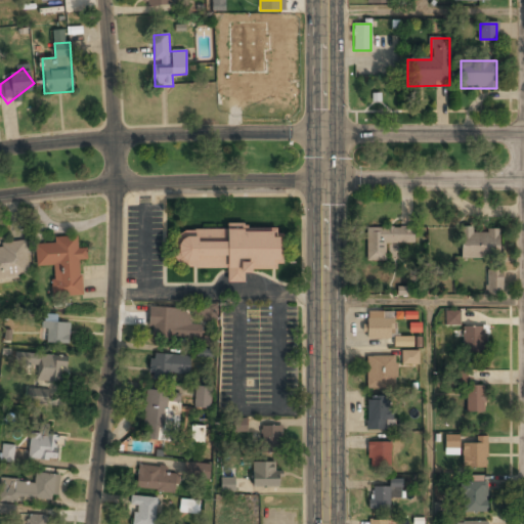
[(413,244),(413,227),(366,227),(366,262),(387,262),(387,244),(413,244)]
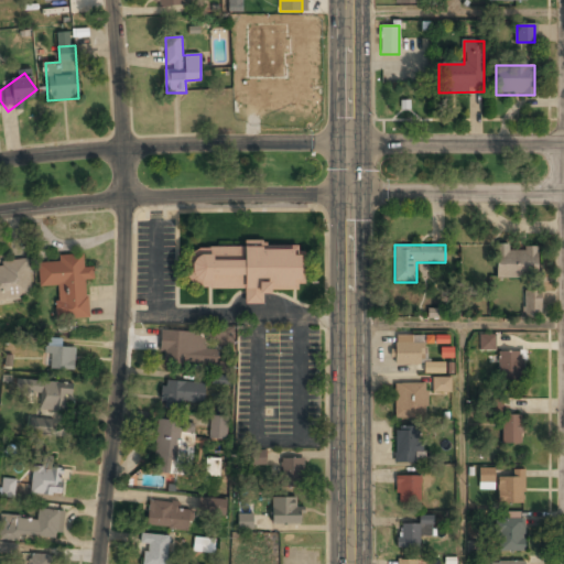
[(538,247),(496,247),(496,278),(538,278),(538,247)]
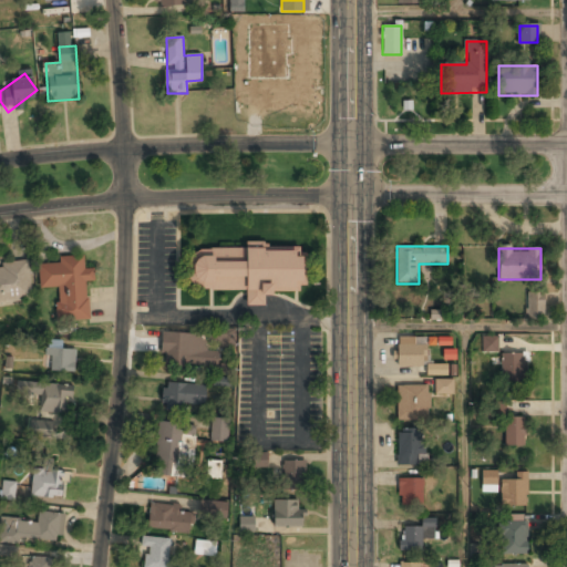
[(191,249),(191,290),(246,290),(246,305),(266,305),(266,292),(302,292),(302,249),(191,249)]
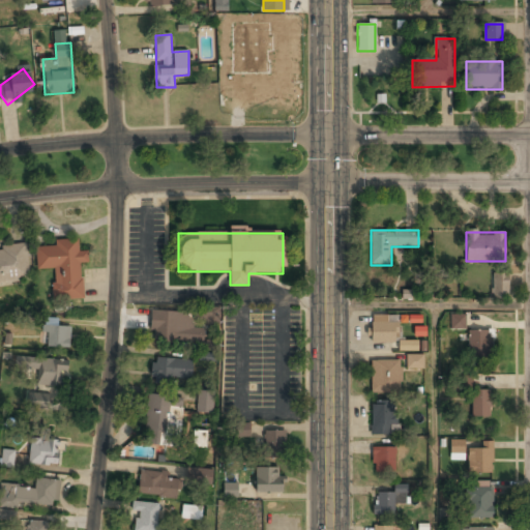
[(83,298),(81,264),(88,263),(87,251),(79,252),(79,238),(56,240),(56,245),(37,247),(38,270),(53,269),(55,300),(83,298)]
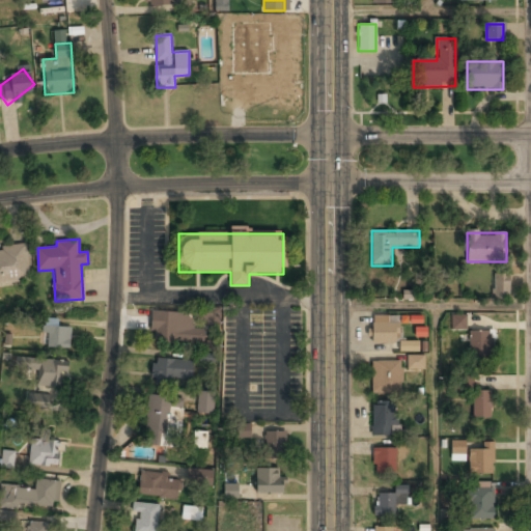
[(28,246),(0,248),(0,285),(31,283),(28,246)]
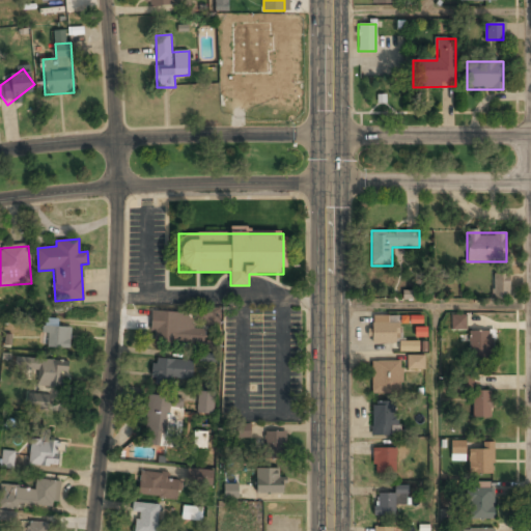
[(494,298),(509,298),(509,273),(494,273),(494,298)]
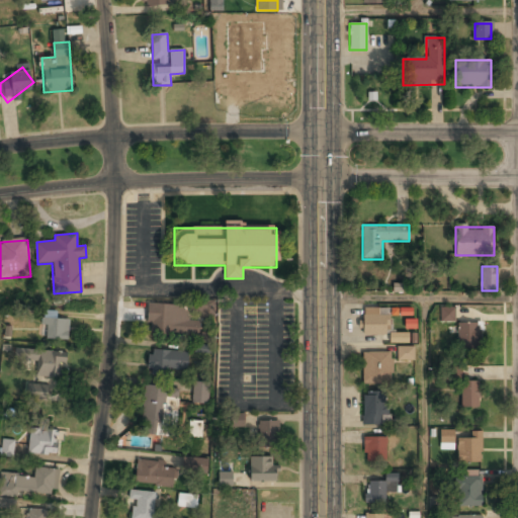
[(189,317),(216,316),(214,299),(189,300),(189,317)]
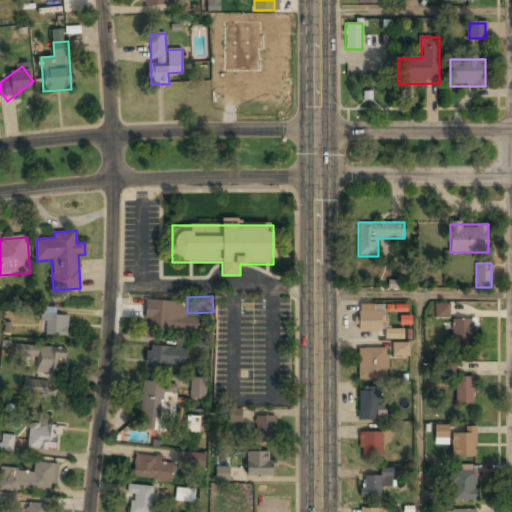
[(185,317),(186,302),(148,300),(146,329),(196,332),(197,317),(185,317)]
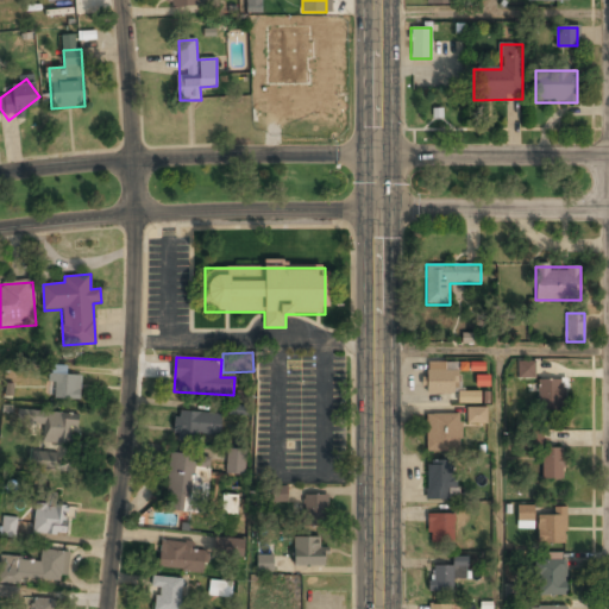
[(518,378),(534,378),(534,360),(518,360),(518,378)]
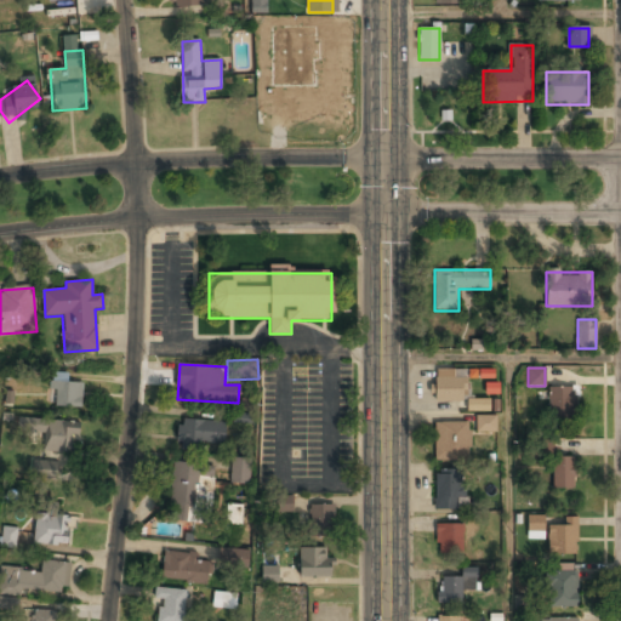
[(466,370),(436,370),(436,402),(466,402),(466,370)]
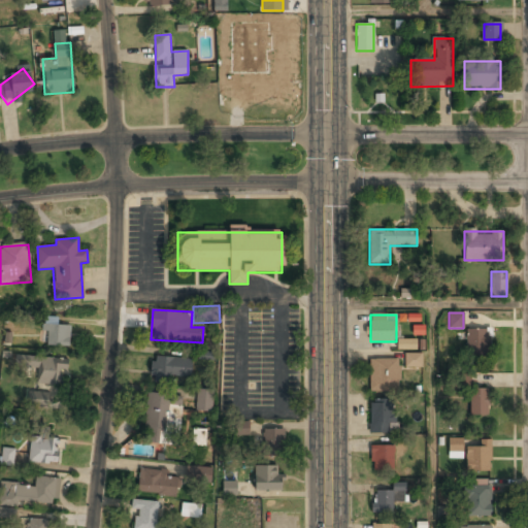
[(70,325),(44,325),(44,347),(70,347),(70,325)]
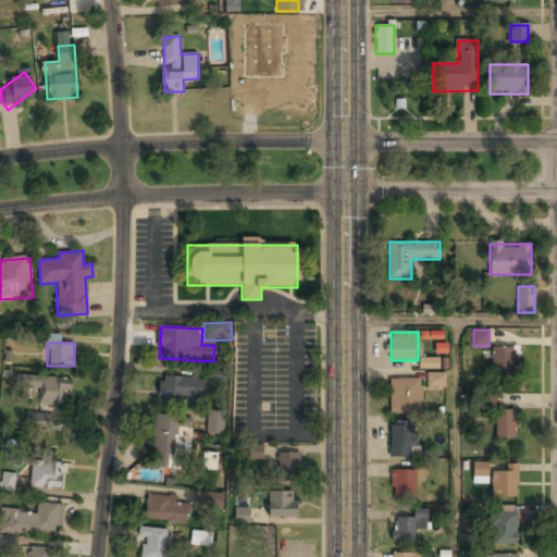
[(492,347),(492,376),(516,376),(516,347),(492,347)]
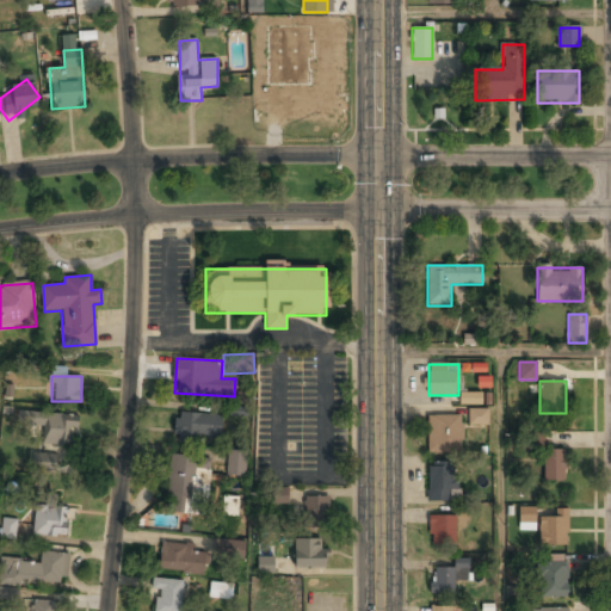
[(482,393),(460,392),(458,405),(481,405),(482,393)]
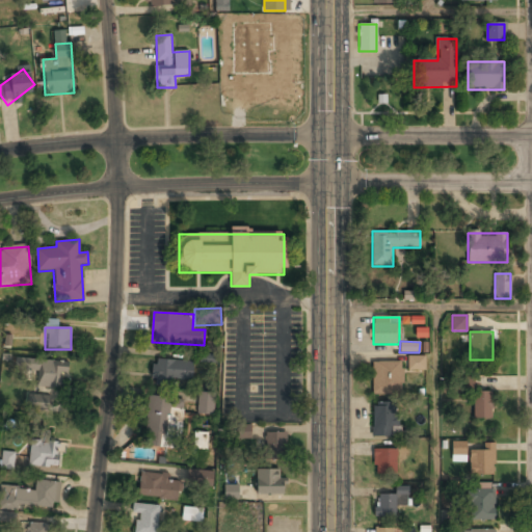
[(207,353),(200,352),(200,358),(207,358),(207,362),(217,362),(218,344),(207,344),(207,353)]
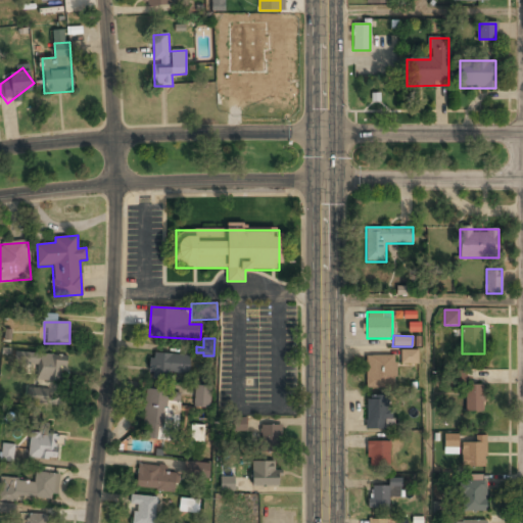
[(417,364),(417,351),(402,351),(402,364),(417,364)]
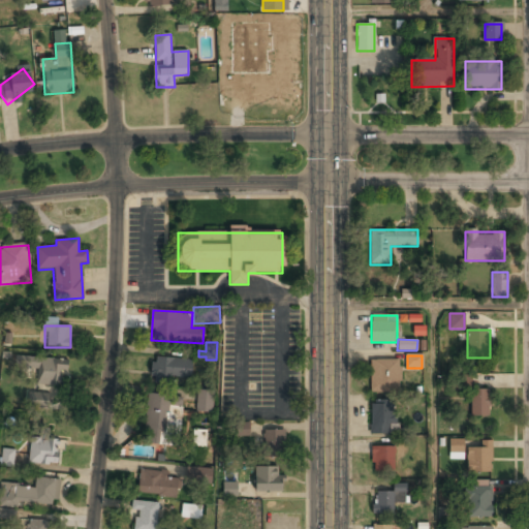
[(67,360),(30,358),(29,368),(38,369),(37,385),(67,386),(67,360)]
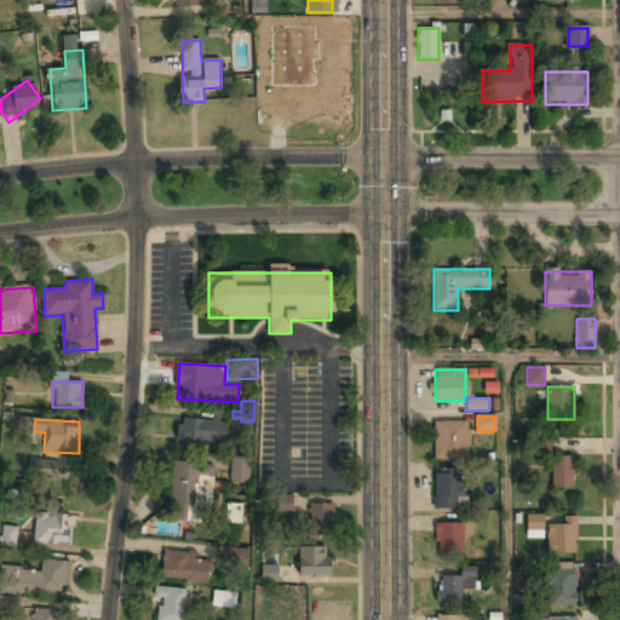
[(225,420),(178,420),(178,445),(225,445),(225,420)]
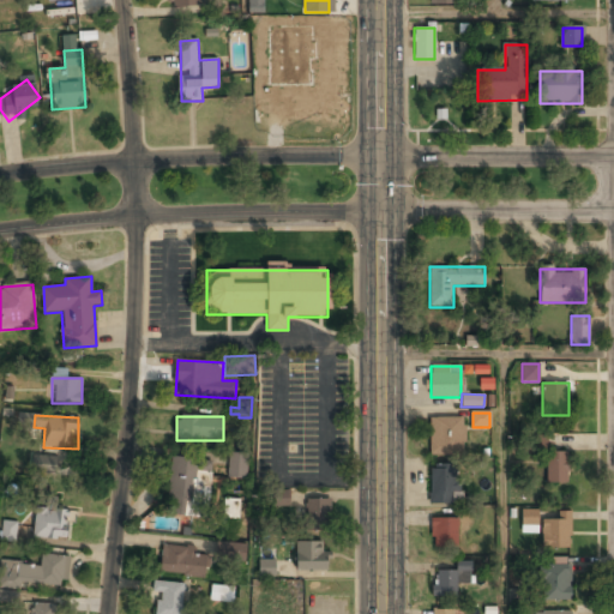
[(431,419),(431,456),(465,456),(465,419),(431,419)]
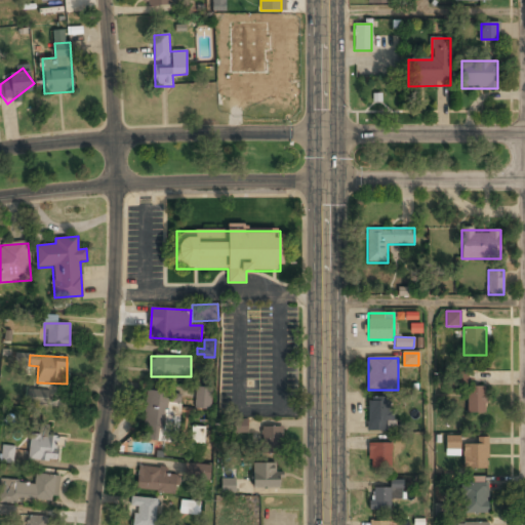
[(468,372),(450,371),(450,384),(468,385),(468,372)]
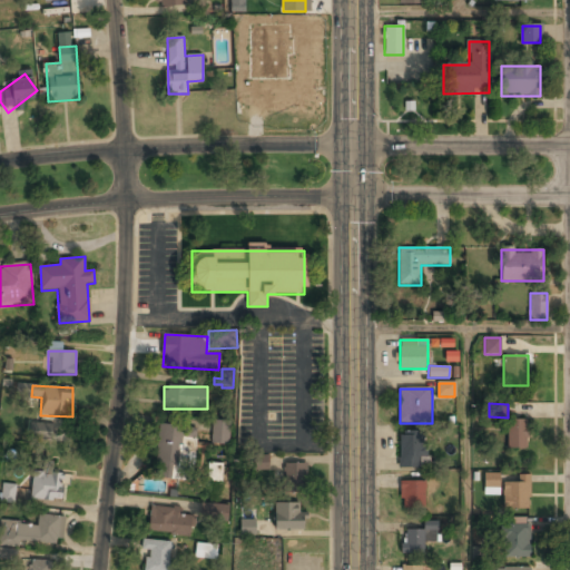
[(508,448),(529,448),(529,419),(508,419),(508,448)]
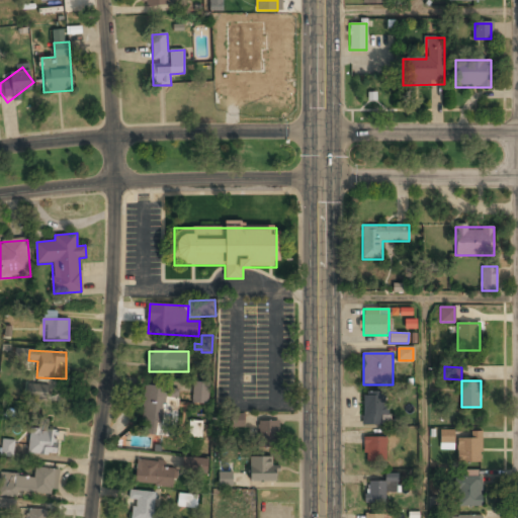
[(208,404),(208,382),(193,382),(193,404),(208,404)]
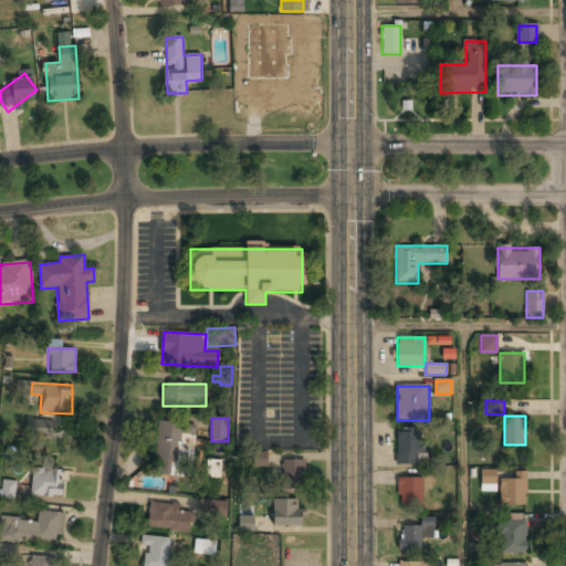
[(58,441),(58,421),(31,421),(31,441),(58,441)]
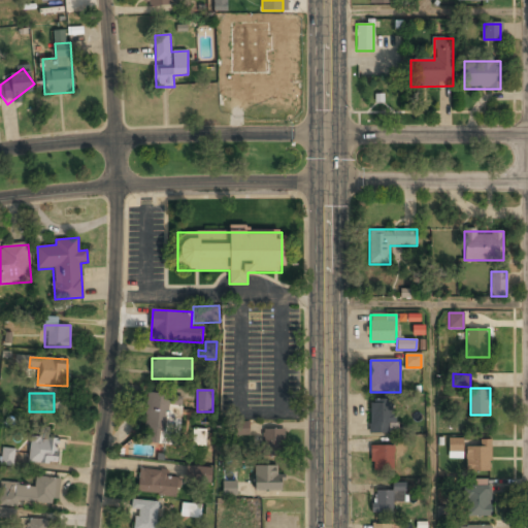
[(145,443),(166,443),(168,395),(147,394),(145,443)]
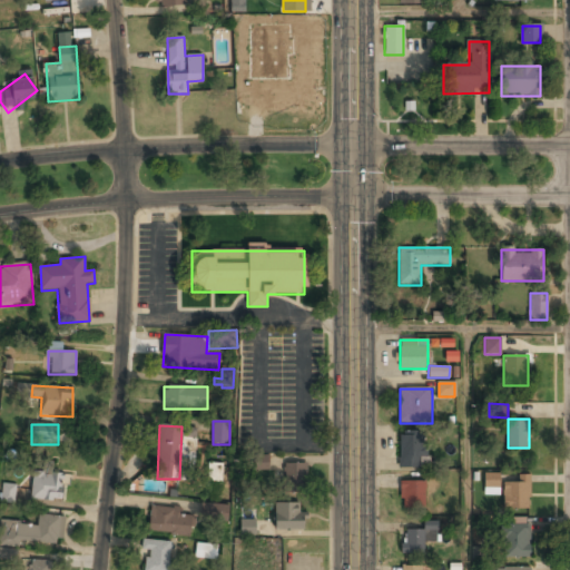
[(430,468),(430,446),(421,446),(421,432),(400,432),(400,468),(430,468)]
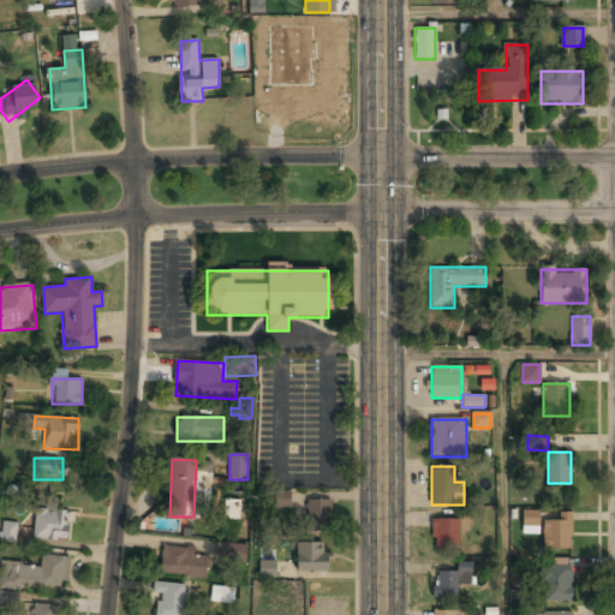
[(290,491),(274,491),(273,507),(290,508),(290,491)]
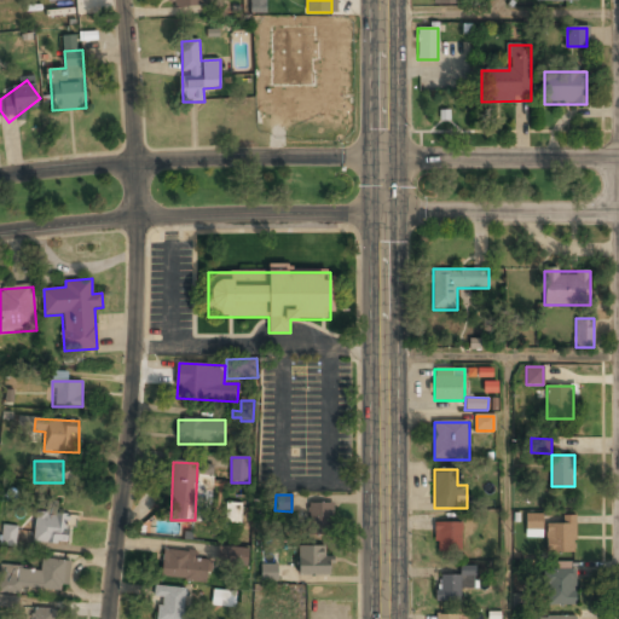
[(225,522),(241,524),(242,503),(226,502),(225,522)]
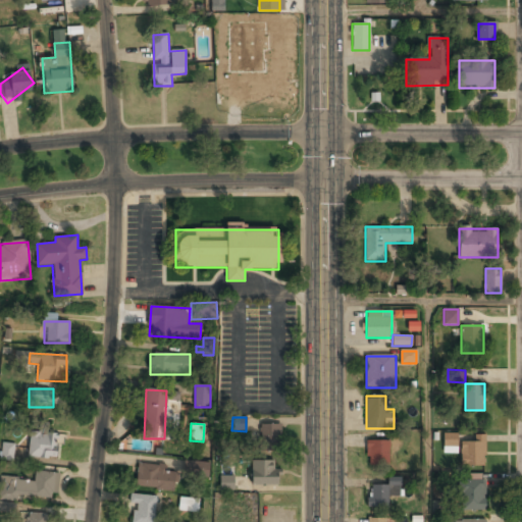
[(262,424),(262,447),(281,447),(281,424),(262,424)]
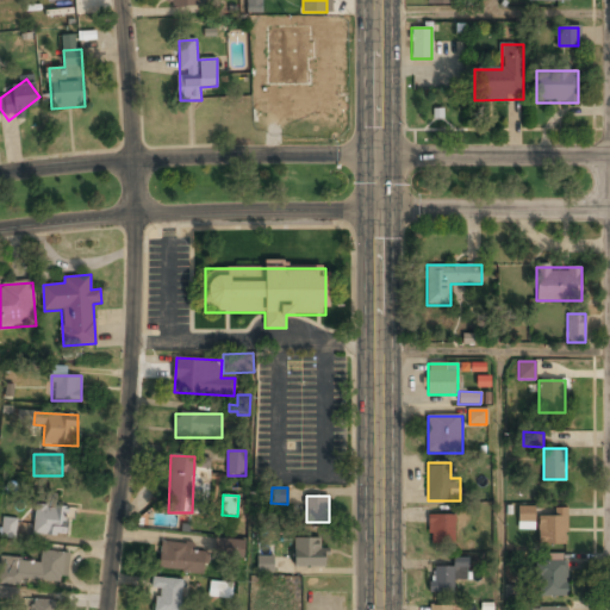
[(69,505),(36,505),(36,535),(69,535),(69,505)]
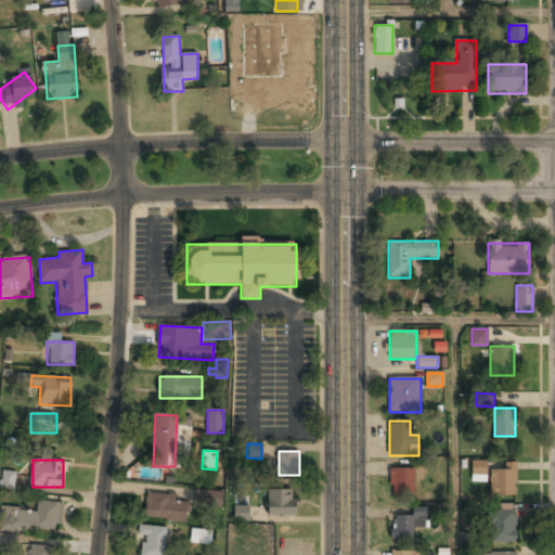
[(485,476),(485,462),(473,463),(474,477),(485,476)]
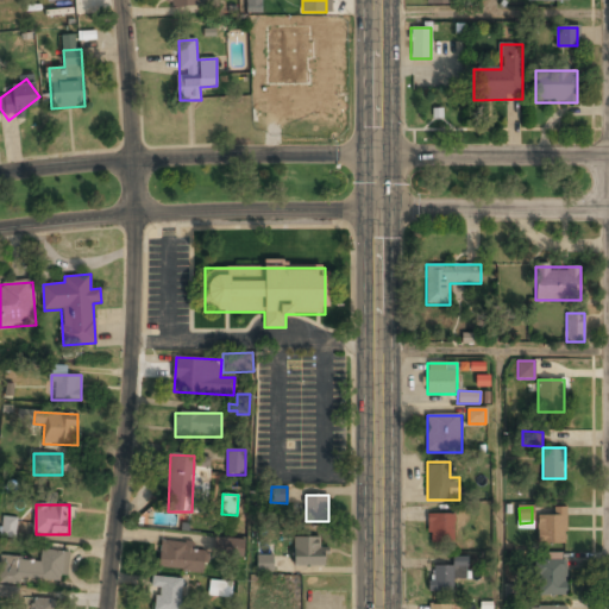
[(566,507),(553,507),(553,518),(538,518),(538,545),(566,544),(566,507)]
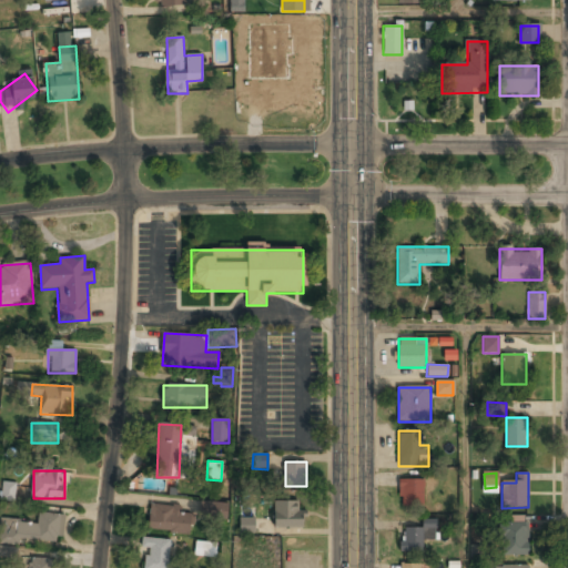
[(424,479),(399,479),(399,507),(424,507),(424,479)]
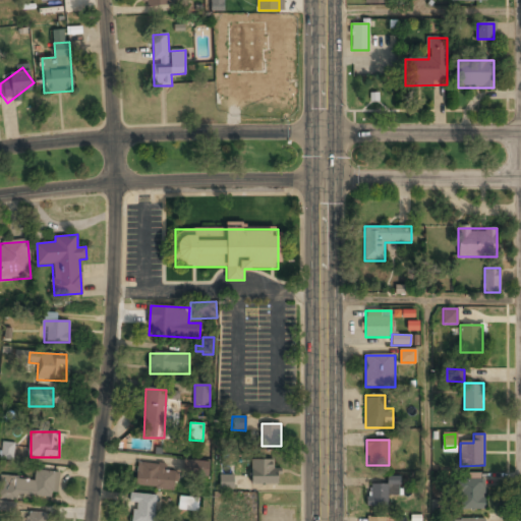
[(14,442),(1,442),(0,459),(13,460),(14,442)]
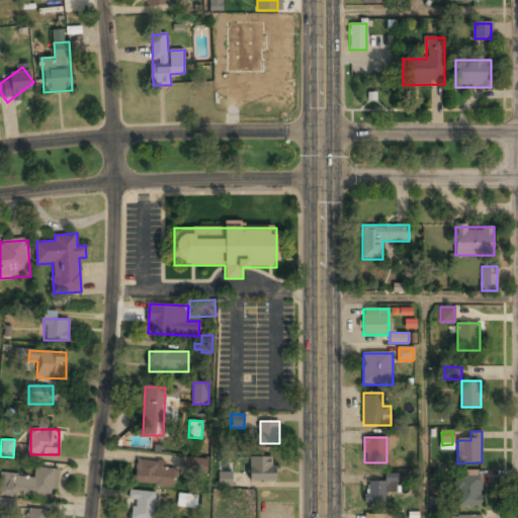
[(277,482),(277,456),(250,456),(250,482),(277,482)]
